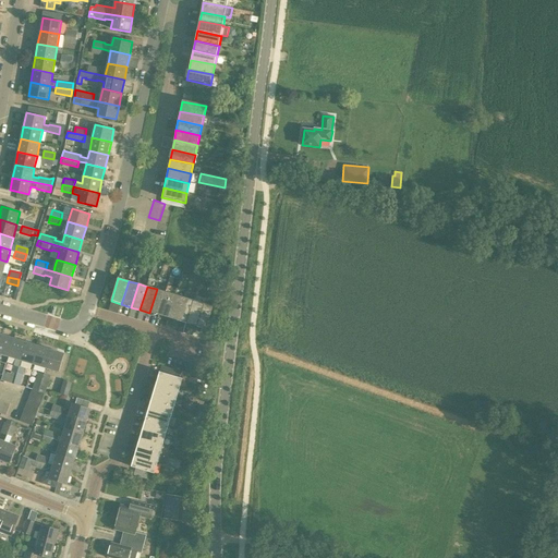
[(149,313),(159,315),(166,292),(157,289),(149,313)]
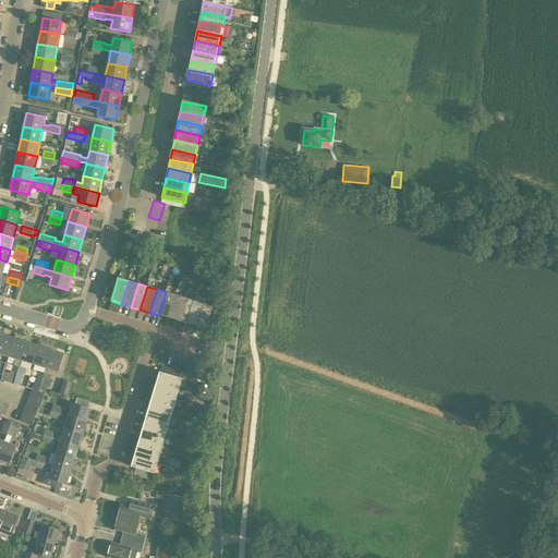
[(159,315),(168,318),(176,295),(166,292),(159,315)]
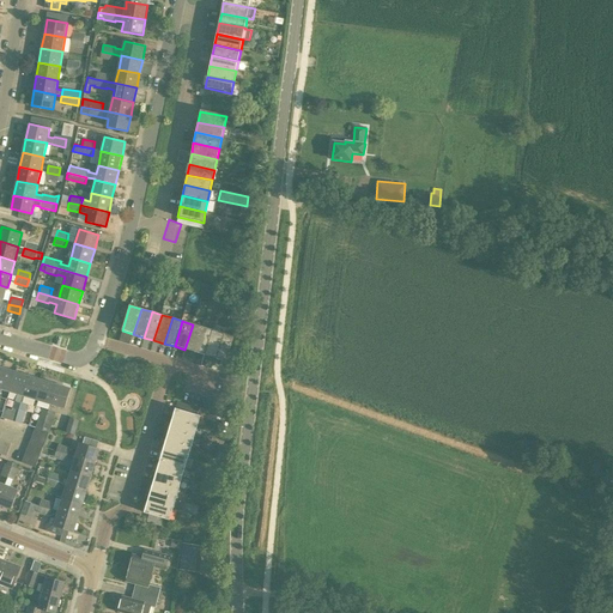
[(184,350),(195,353),(204,327),(193,325),(184,350)]
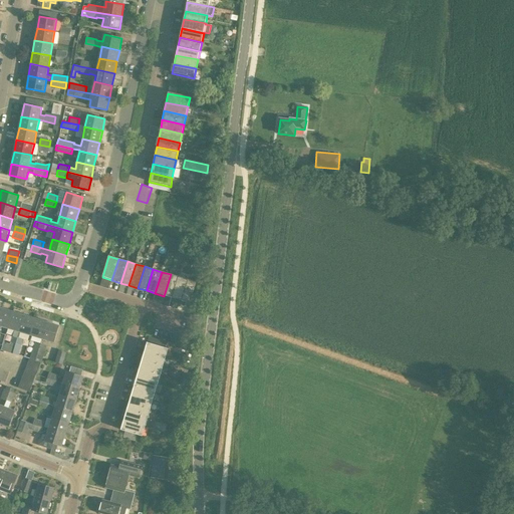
[(164,296),(173,298),(179,277),(171,274),(164,296)]
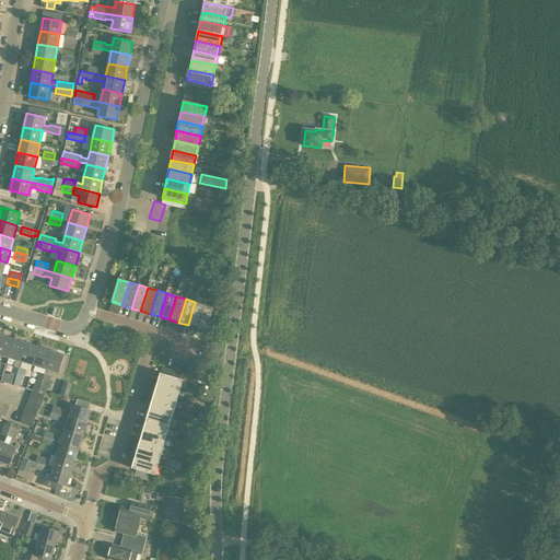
[(188,325),(197,328),(205,305),(195,302),(188,325)]
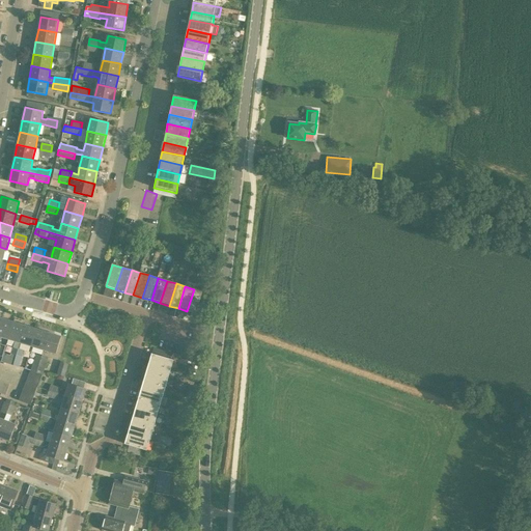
[(194,289),(187,311),(196,314),(202,291),(194,289)]
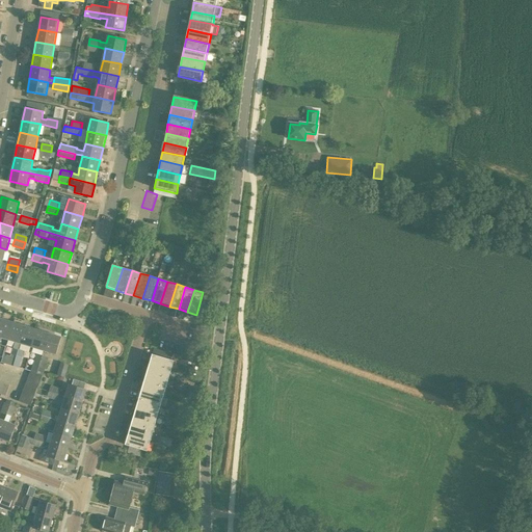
[(0,339),(1,338),(8,340),(14,322),(2,319),(0,325),(0,339)]
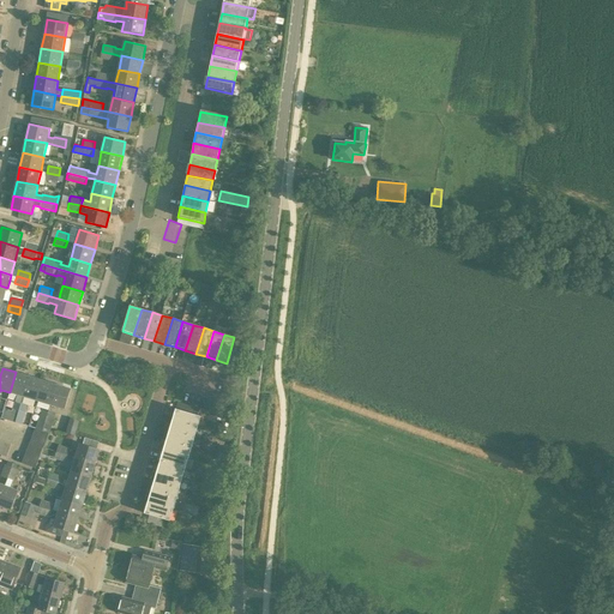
[(8,420),(16,422),(22,403),(20,403),(23,397),(24,397),(30,377),(16,372),(10,392),(17,395),(16,401),(13,401),(10,413),(11,413),(8,420)]
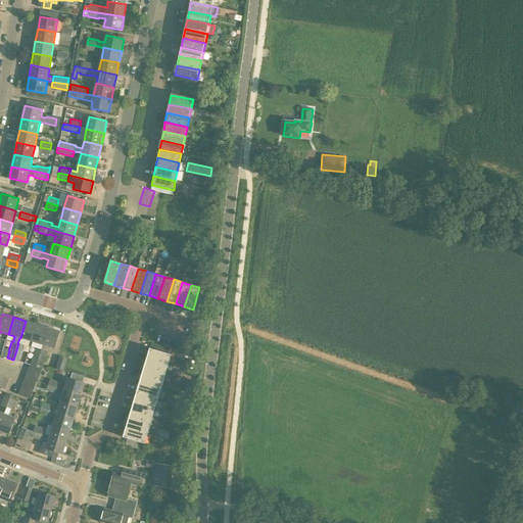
[(26,321),(20,338),(32,342),(37,325),(26,321)]
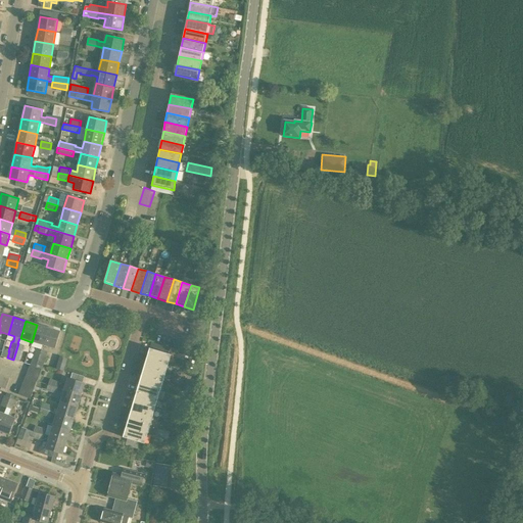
[(37,325),(32,342),(44,345),(49,328),(37,325)]
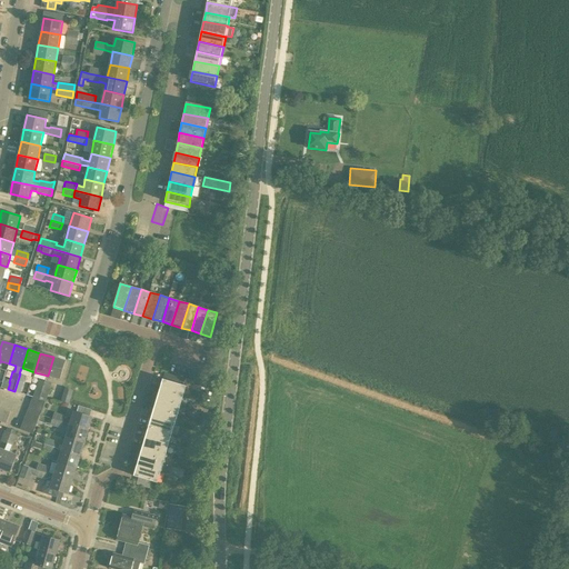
[(53,357),(48,376),(60,380),(66,361),(53,357)]
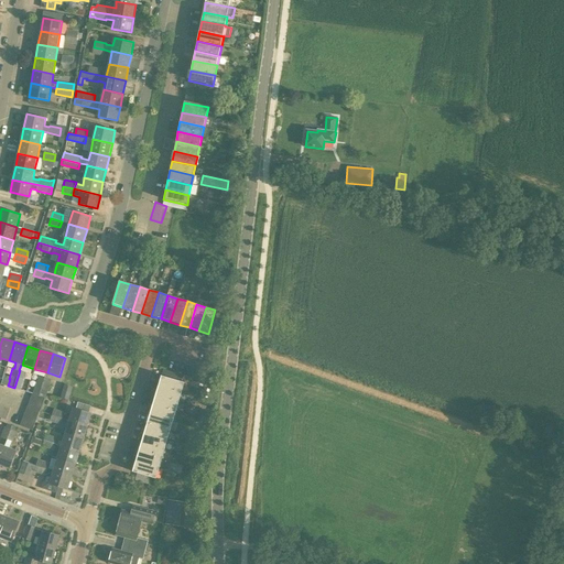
[(20,370),(14,388),(20,389),(21,383),(22,383),(25,372),(20,370)]
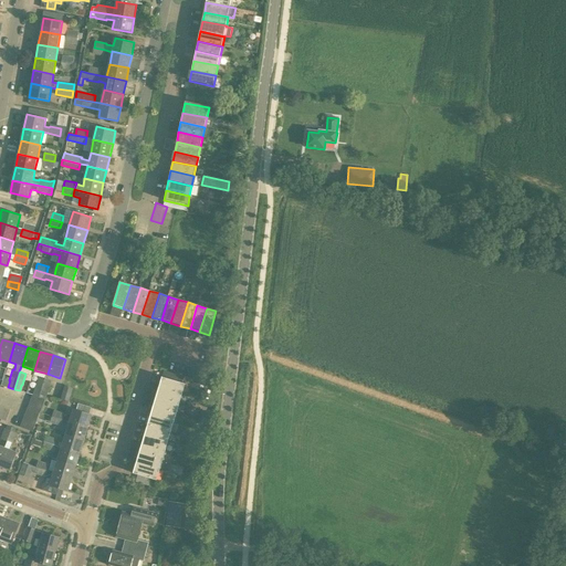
[(32,395),(31,396),(40,398),(45,379),(38,377),(32,396),(32,395)]
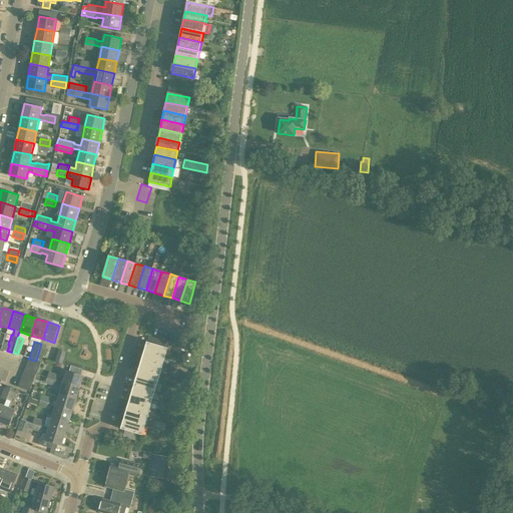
[(145,342),(142,351),(164,357),(166,348),(145,342)]
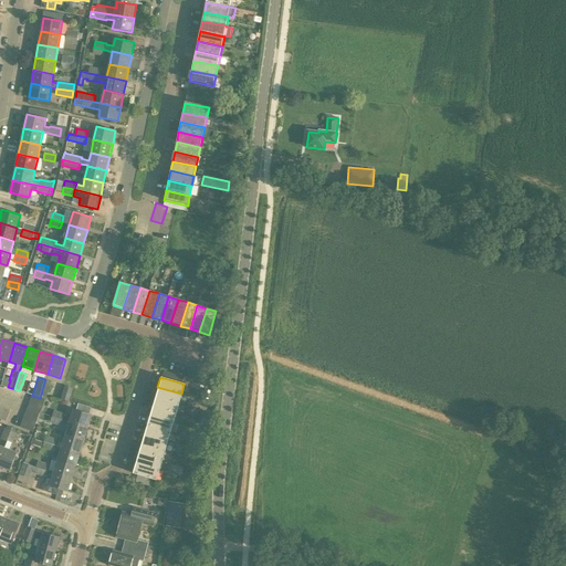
[(51,381),(45,379),(40,398),(44,400),(44,398),(45,399),(51,381)]
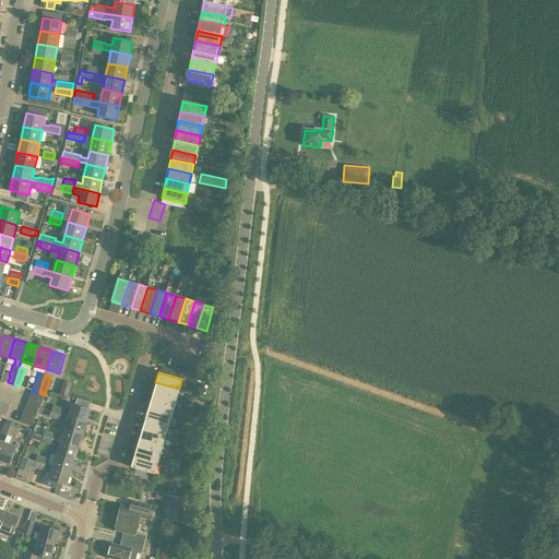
[(61,395),(68,397),(72,384),(64,382),(61,395)]
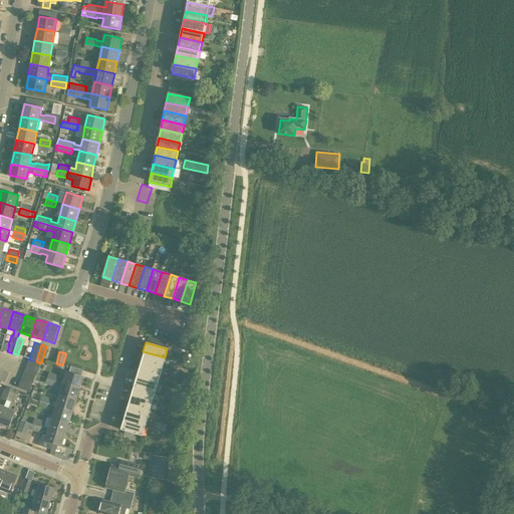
[(143,351),(141,360),(162,366),(165,357),(143,351)]
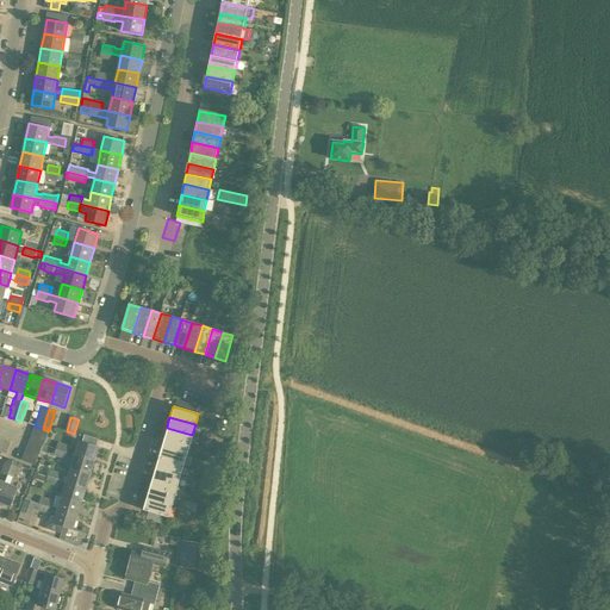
[(33,427),(31,435),(44,440),(48,431),(43,429),(33,427)]
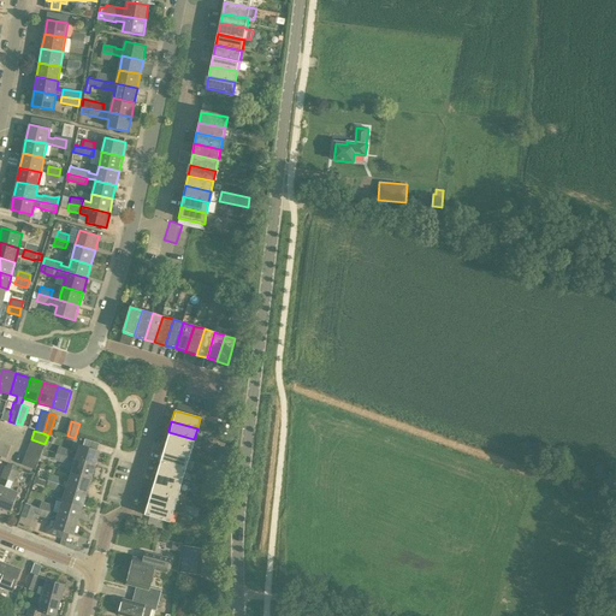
[(169,432),(165,442),(190,449),(194,439),(169,432)]
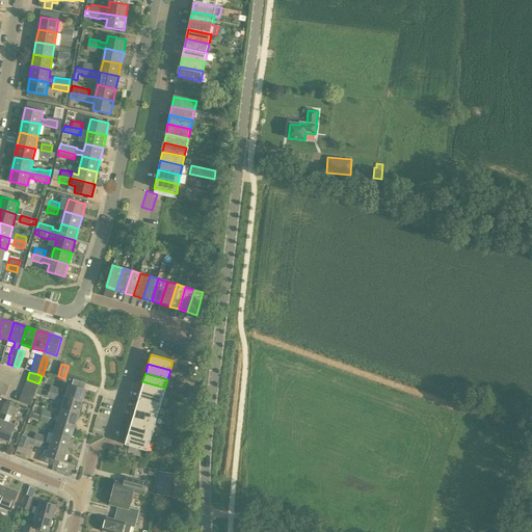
[(27,379),(24,387),(35,391),(38,383),(27,379)]
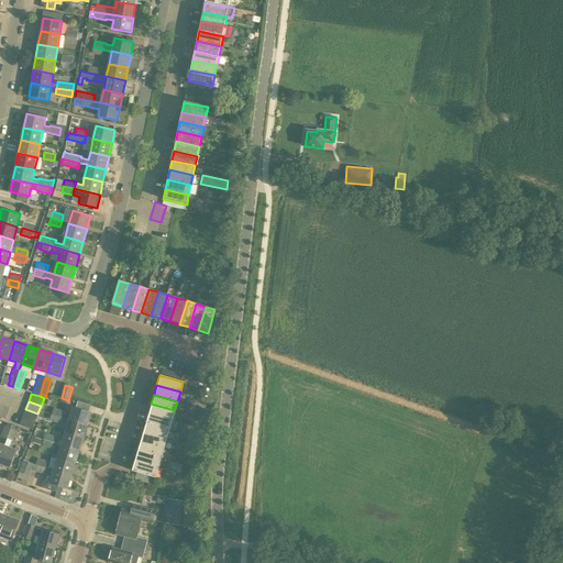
[(151,404),(147,414),(172,420),(174,410),(151,404)]
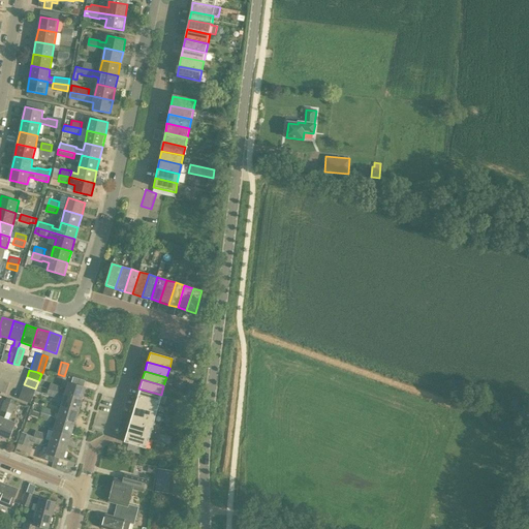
[(4,381),(0,393),(5,395),(9,383),(4,381)]
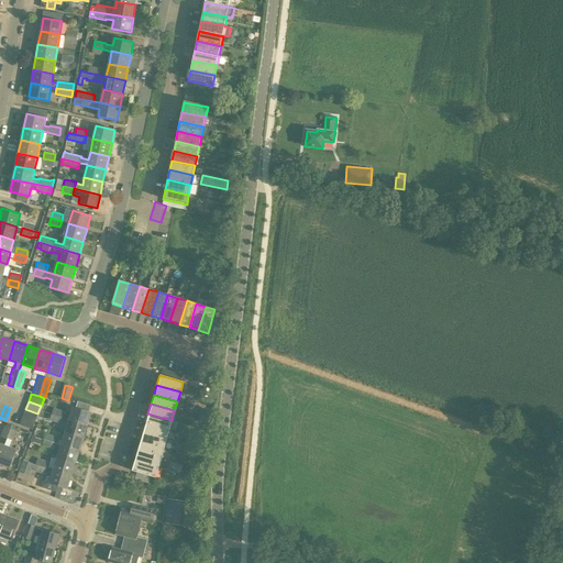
[(53,408),(52,415),(63,418),(64,411),(53,408)]
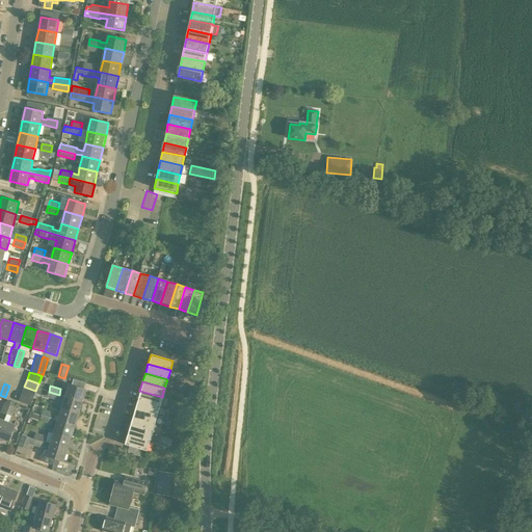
[(64,397),(83,402),(86,391),(69,386),(64,397)]
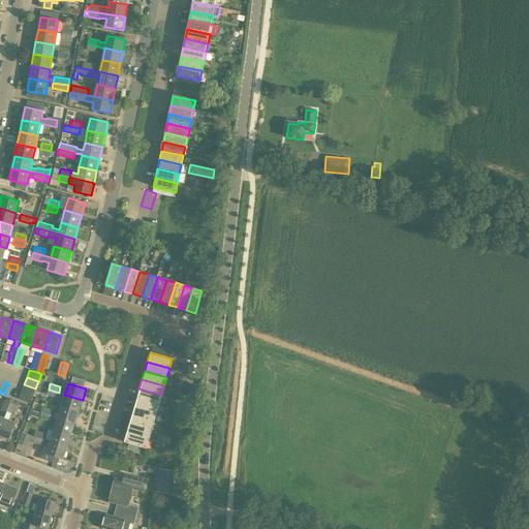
[(185,392),(194,395),(197,386),(188,383),(185,392)]
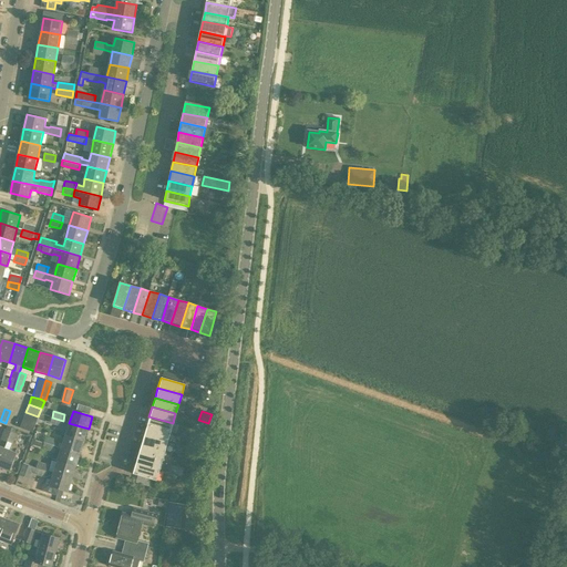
[(26,412),(22,420),(34,425),(38,416),(26,412)]
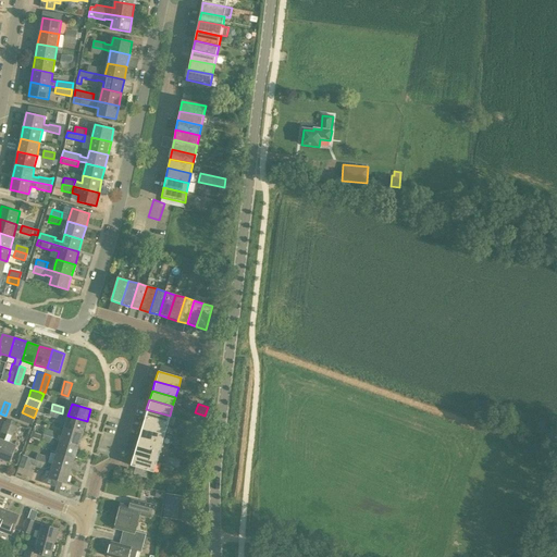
[(146,409),(144,419),(166,425),(170,416),(146,409)]
